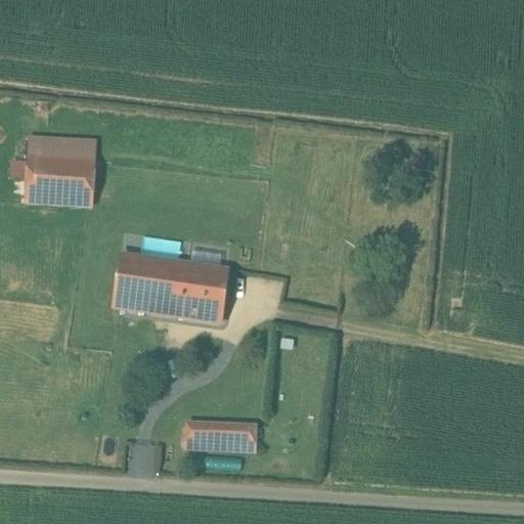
[(94,163),(28,159),(25,206),(91,209),(94,163)]
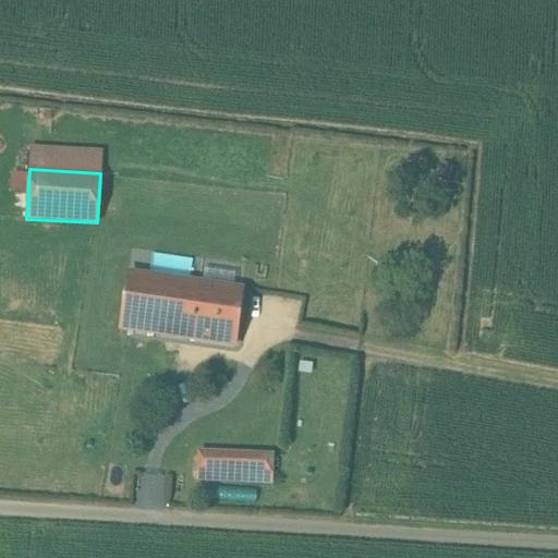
[(189,283),(129,274),(121,330),(181,339),(189,283)]
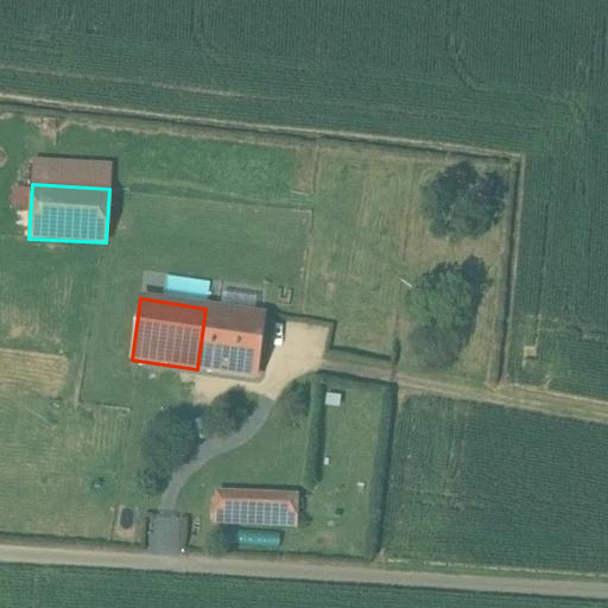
[(264,317),(206,309),(197,369),(255,378),(264,317)]
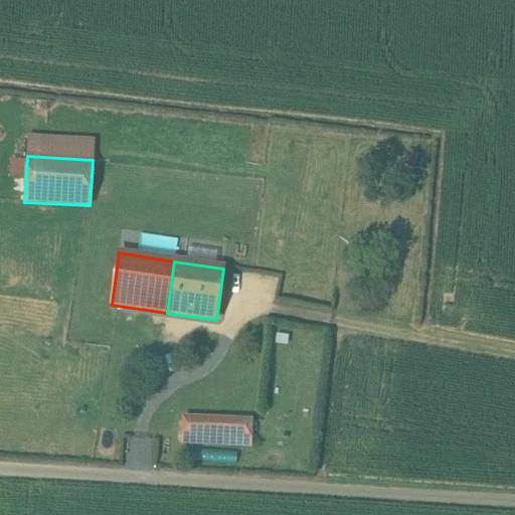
[(197,418),(183,418),(181,444),(195,445),(197,418)]
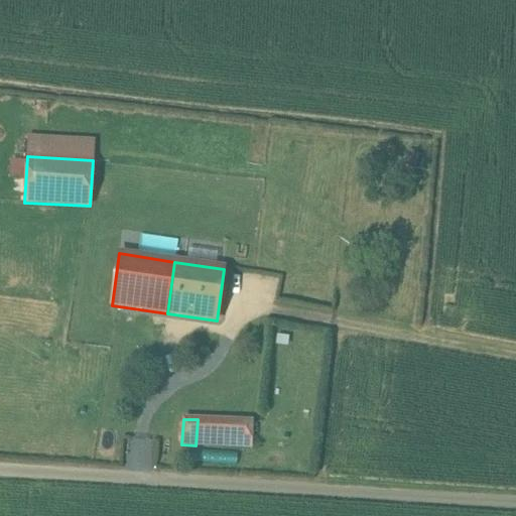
[(252,422),(198,419),(196,445),(251,447),(252,422)]
